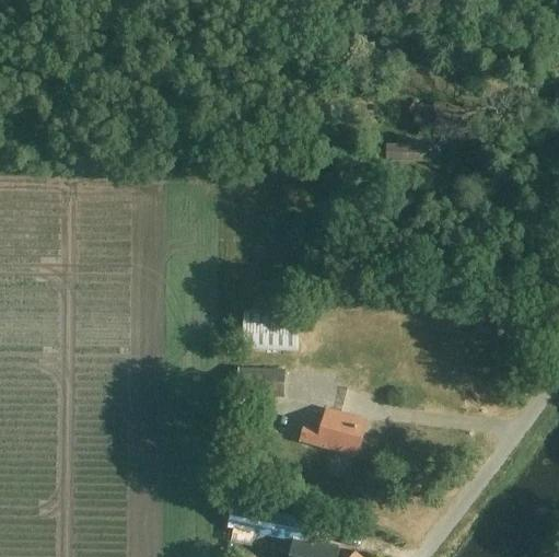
[(463,107),(433,100),(432,105),(418,101),(412,123),(427,126),(424,132),(445,138),(445,136),(474,143),(482,109),(464,104),(463,107)]
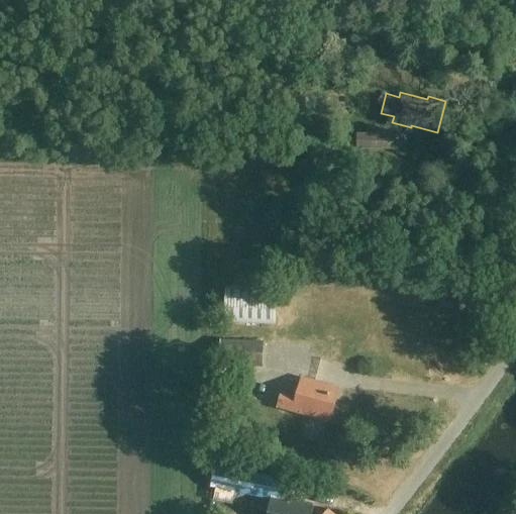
[(393,147),(393,132),(356,132),(356,147),(393,147)]
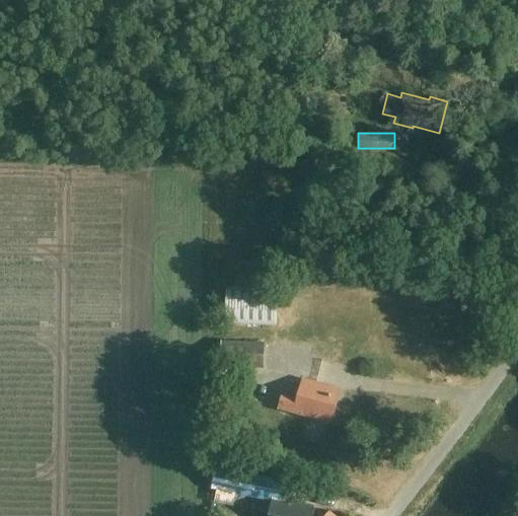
[(276,285),(225,284),(223,323),(275,324),(276,285)]
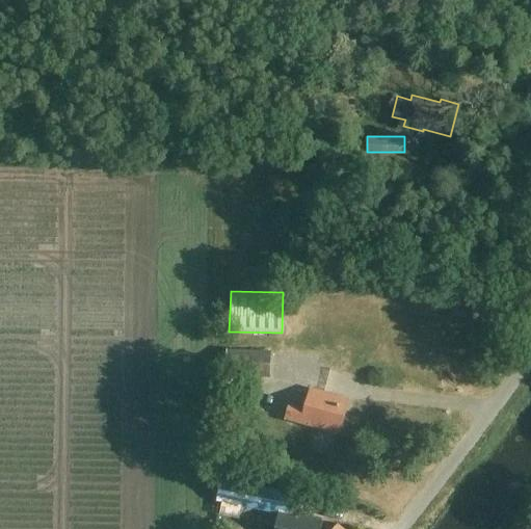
[(237,340),(227,340),(226,375),(269,376),(270,350),(237,349),(237,340)]
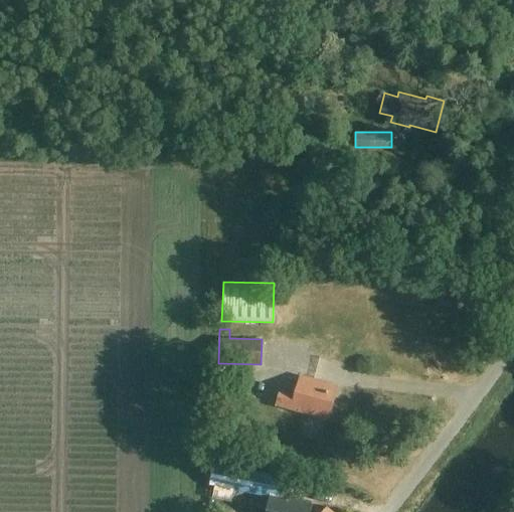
[(338,384),(301,374),(292,407),(328,418),(338,384)]
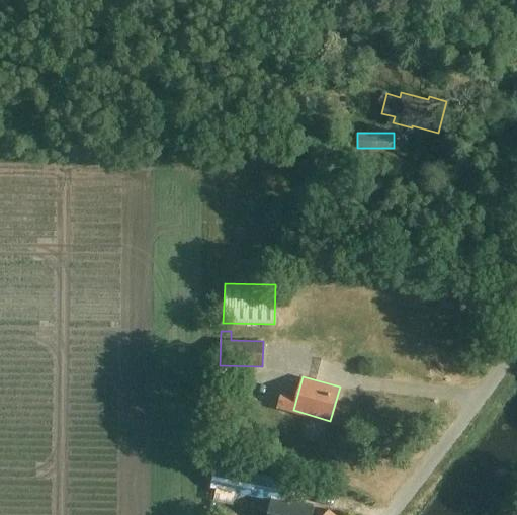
[(283,482),(256,476),(252,492),(271,496),(266,514),(306,514),(309,504),(279,498),(283,482)]
